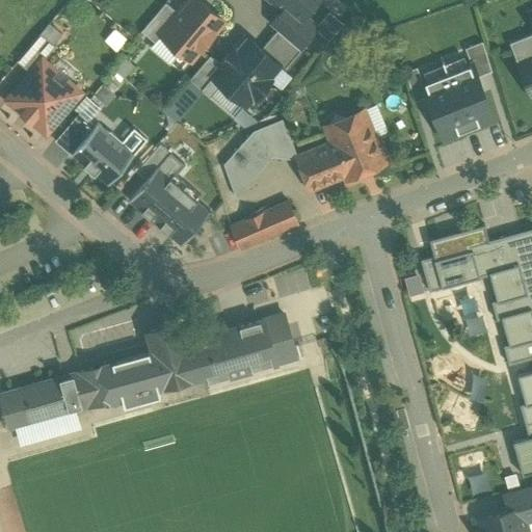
[(188,0),(178,12),(161,33),(162,34),(191,58),(223,21),(198,0),(188,0)]
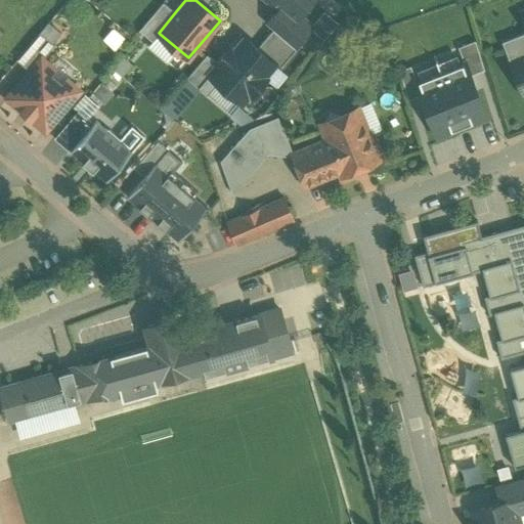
[(309,0),(265,0),(292,22),(309,0)]
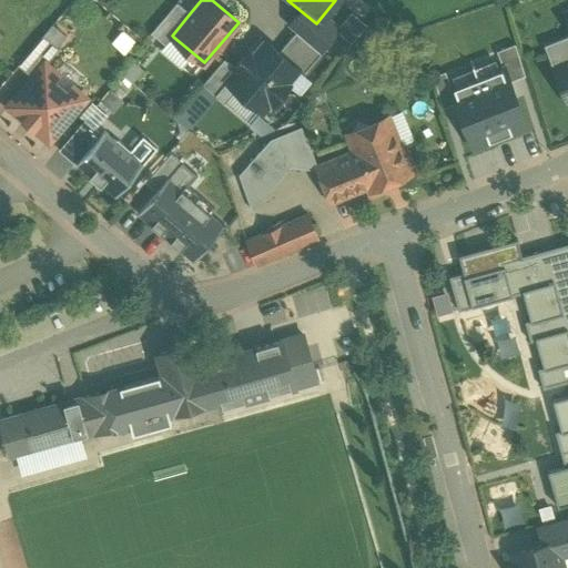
[(172,36),(190,13),(176,2),(151,33),(165,46),(173,37),(172,36)]
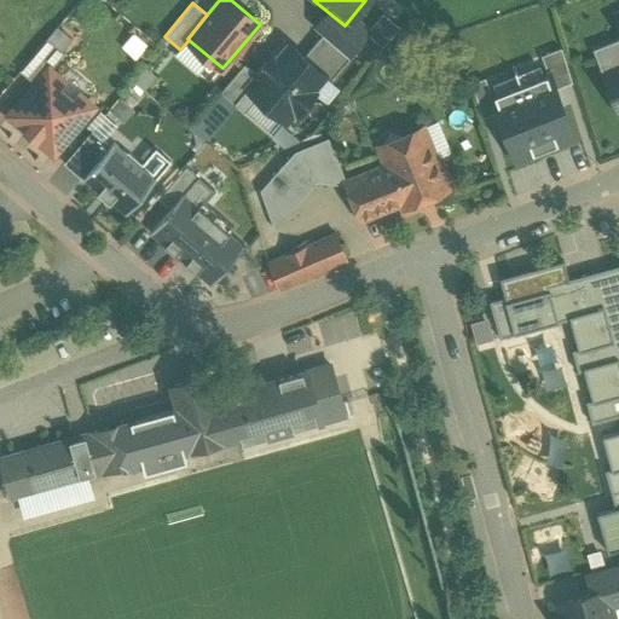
[(618,24),(618,39),(593,50),(618,113),(618,111),(618,12),(615,15),(618,24)]
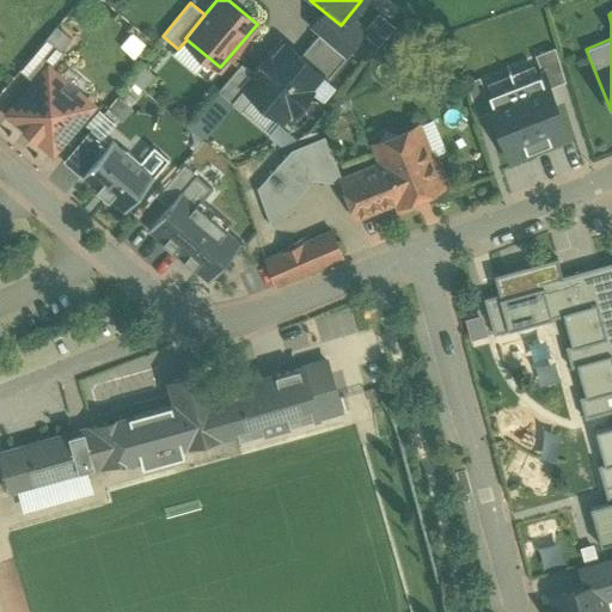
[(319,35),(300,57),(320,74),(319,75),(325,80),(346,57),(319,35)]
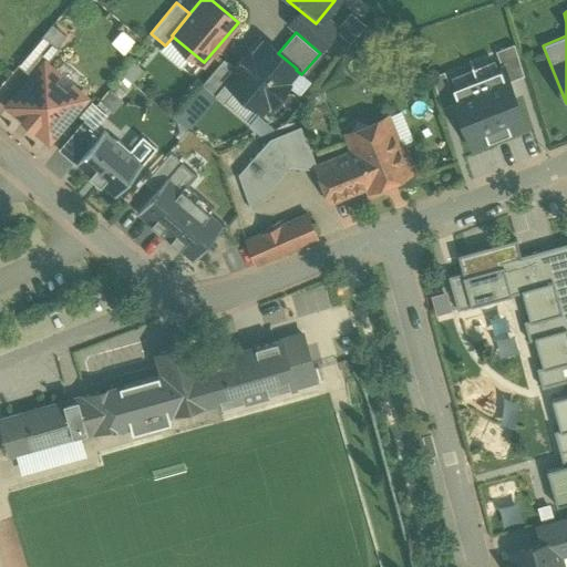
[(13,65),(31,80),(43,65),(55,51),(38,37),(13,65)]
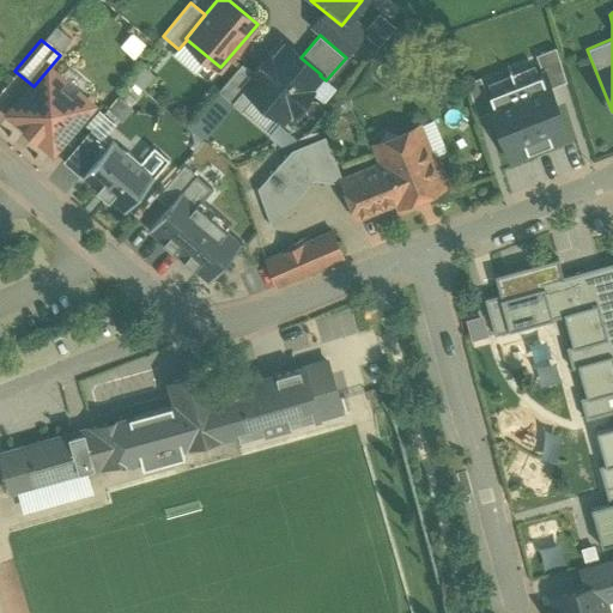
[(253,73),(242,86),(255,97),(283,120),(291,109),(295,113),(311,92),(308,90),(320,76),(321,74),(301,58),(284,43),(271,58),(268,55),(253,73)]
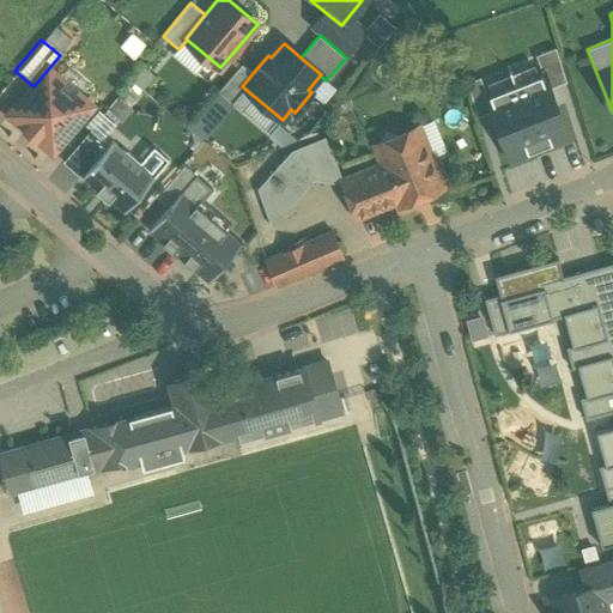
[(242,86),(253,73),(242,64),(219,91),(242,111),(255,97),(242,86)]
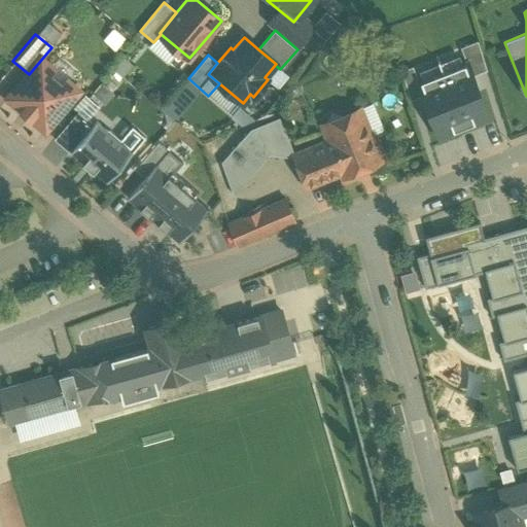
[(492,120),(469,59),(462,61),(460,56),(419,71),(421,77),(415,79),(437,141),(492,120)]
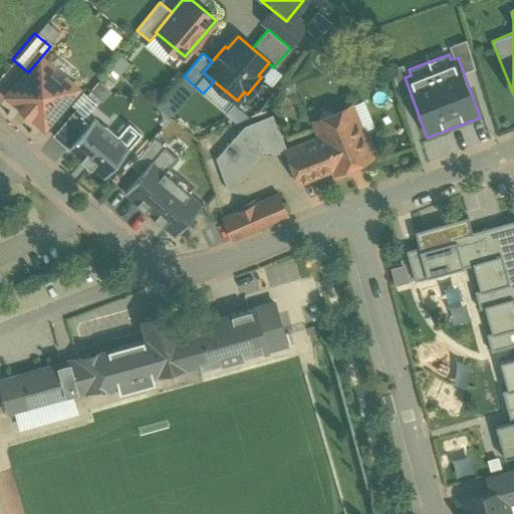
[(74,87),(39,59),(28,72),(4,100),(39,130),(74,87)]
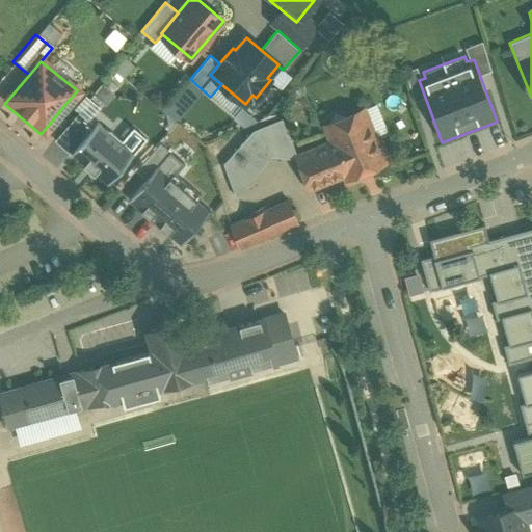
[(364,110),(345,117),(346,122),(327,130),(333,142),(312,152),(322,177),(324,182),(345,174),(346,177),(366,168),(366,169),(384,162),(381,154),(382,150),(377,138),(374,136),(364,110)]
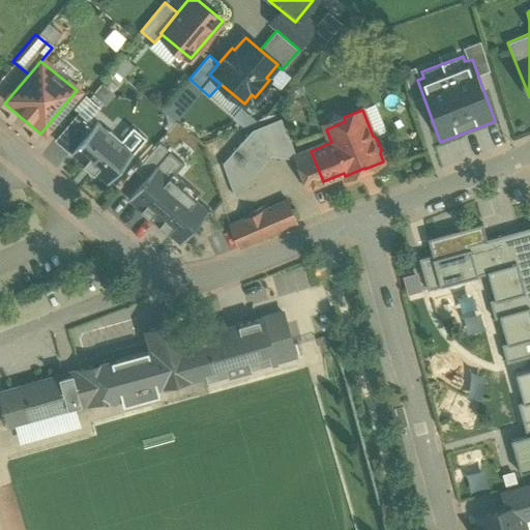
[(92,119),(65,150),(104,182),(130,151),(92,119)]
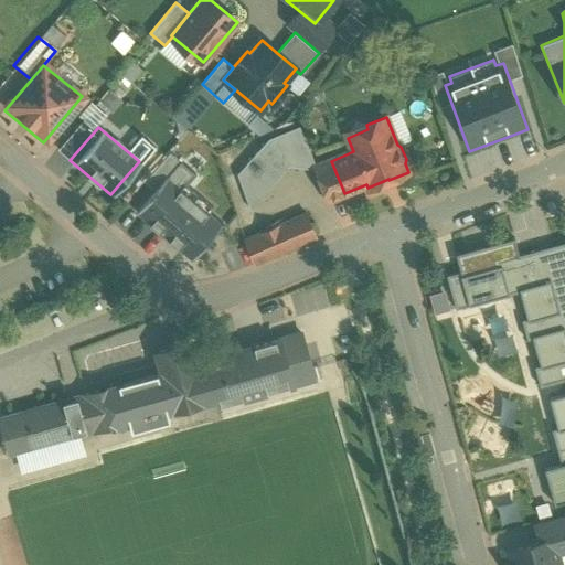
[(268,139),(237,174),(252,209),(288,167),(317,169),(316,167),(300,127),(268,139)]
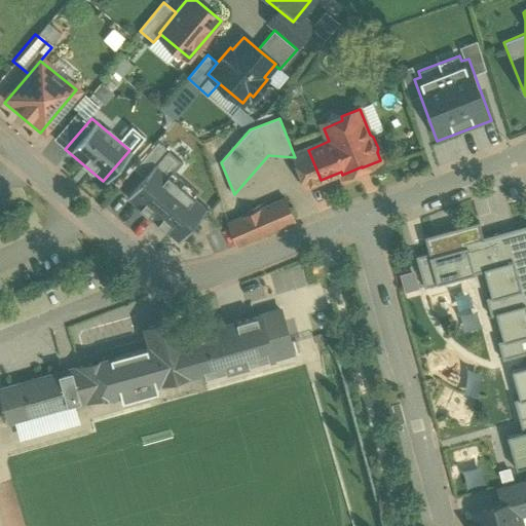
[(294,155),(295,157),(304,181),(318,175),(308,150),(294,155)]
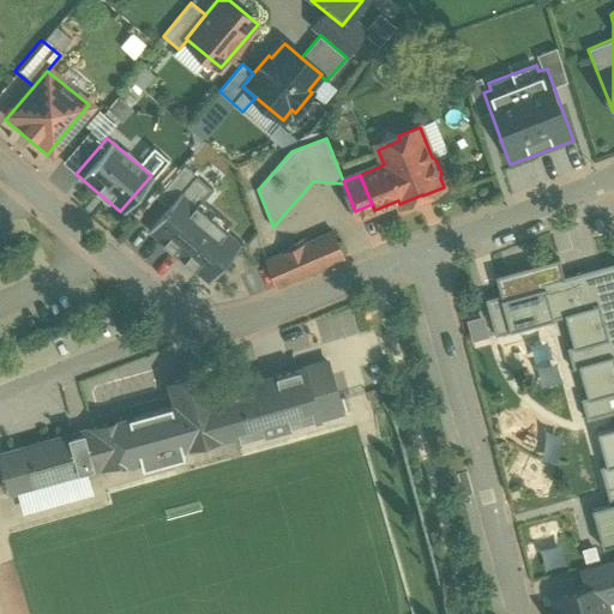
[(197,204),(181,191),(148,230),(209,282),(242,244),(227,230),(232,226),(200,199),(197,204)]
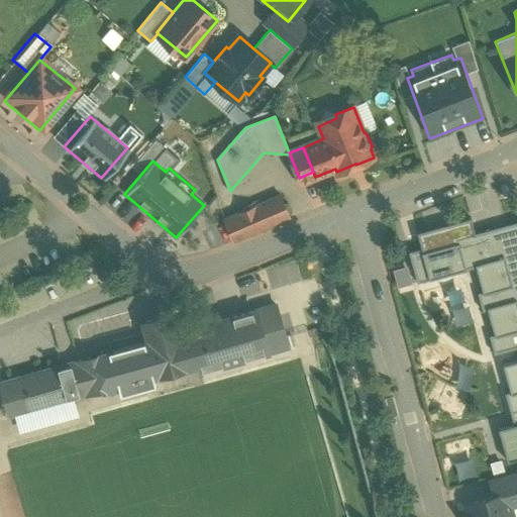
[(281,196),(224,220),(234,240),(290,217),(281,196)]
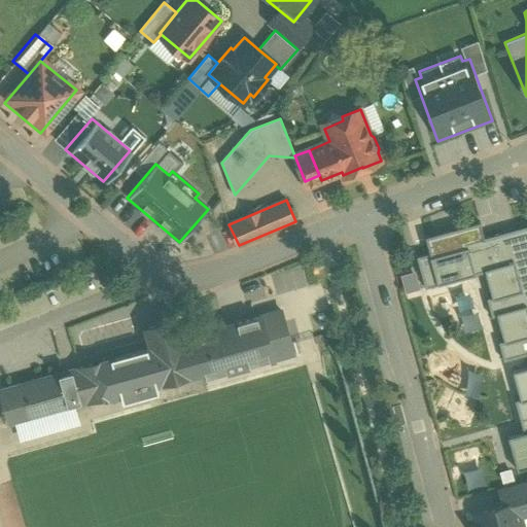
[(526,223),(415,256),(424,286),(472,272),(517,424),(526,420),(526,223)]
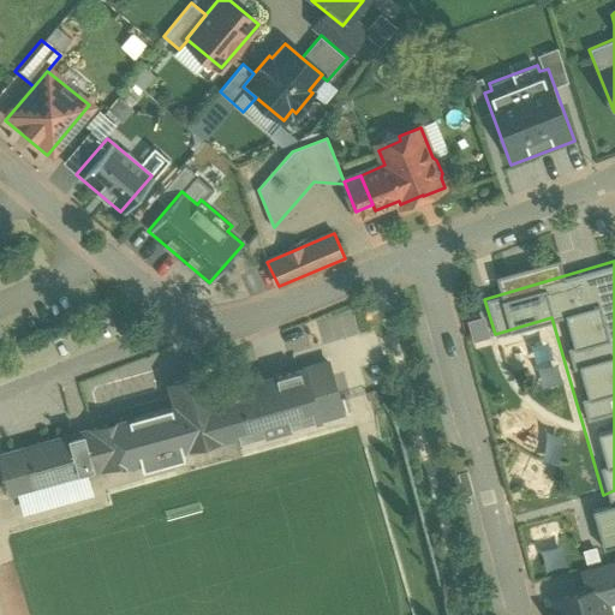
[(166,405),(10,448),(25,499),(330,421),(322,386),(291,394),(284,371),(213,389),(208,368),(160,380),(166,405)]
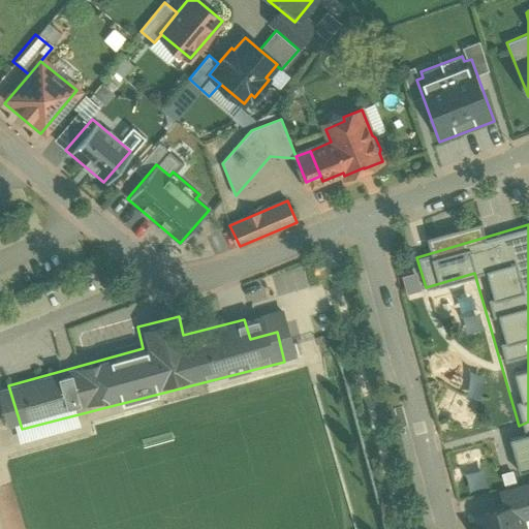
[(528,433),(504,440),(512,472),(528,467),(528,433)]
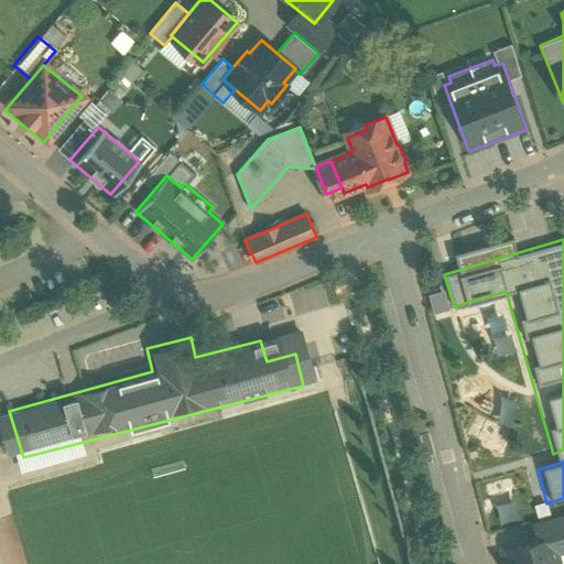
[(532,543),(505,551),(507,563),(559,563),(556,555),(563,553),(563,514),(528,525),(532,543)]
